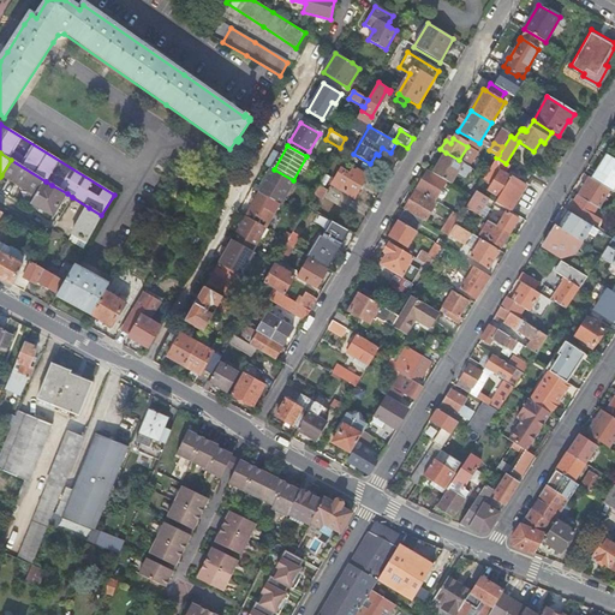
[(451,184),(463,163),(459,160),(446,153),(434,173),(446,181),(451,184)]
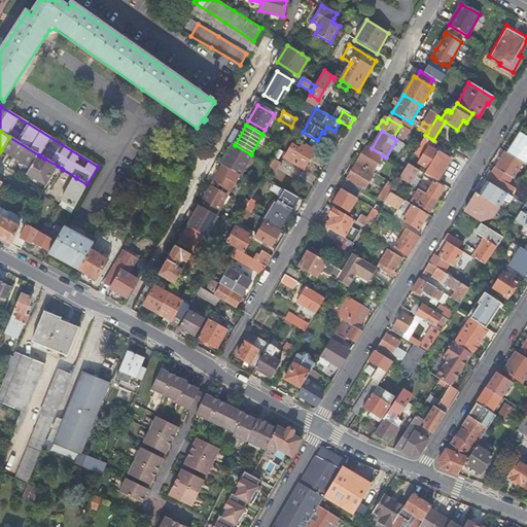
[(519,132),(515,139),(526,145),(526,136),(525,136),(519,132)]
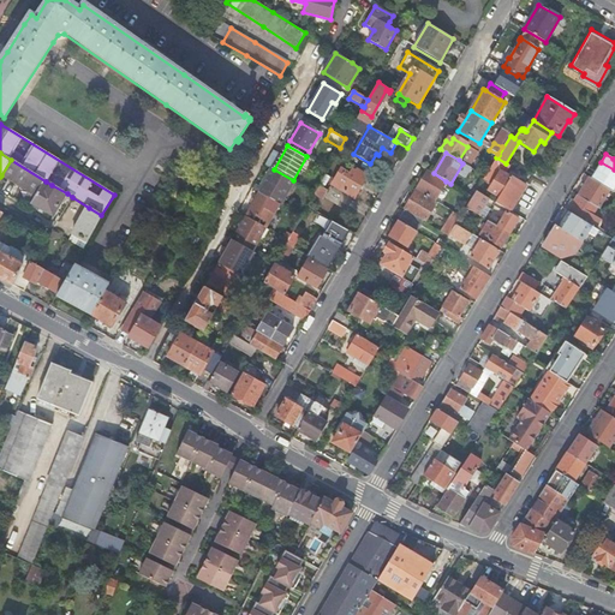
[(506,163),(496,157),(485,175),(484,179),(493,184),(488,191),(499,197),(495,203),(511,213),(526,187),(501,172),(499,174),(494,171),(497,167),(502,171),(507,165),(506,163)]
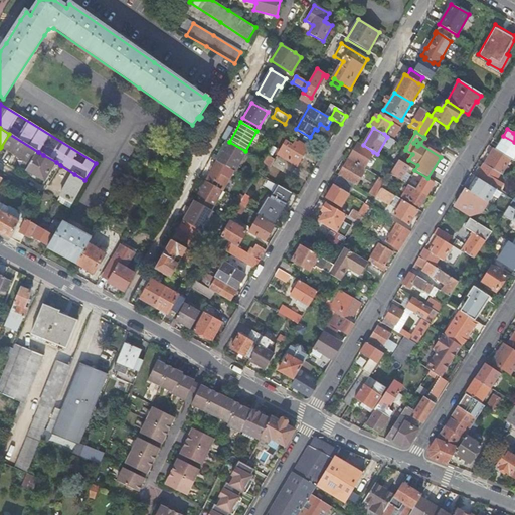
[(38,152),(9,134),(1,147),(30,164),(35,156),(38,152)]
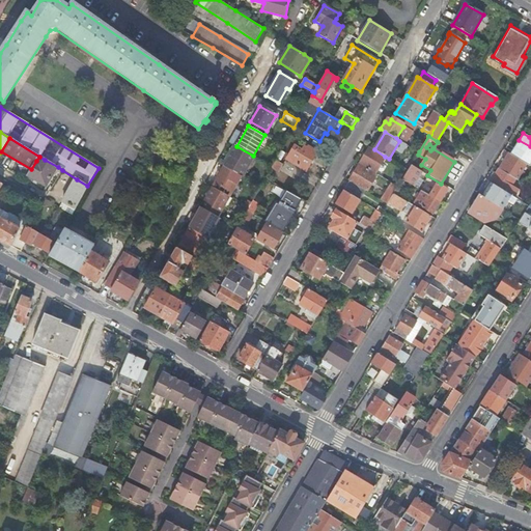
[(473,160),(478,151),(464,142),(458,150),(473,160)]
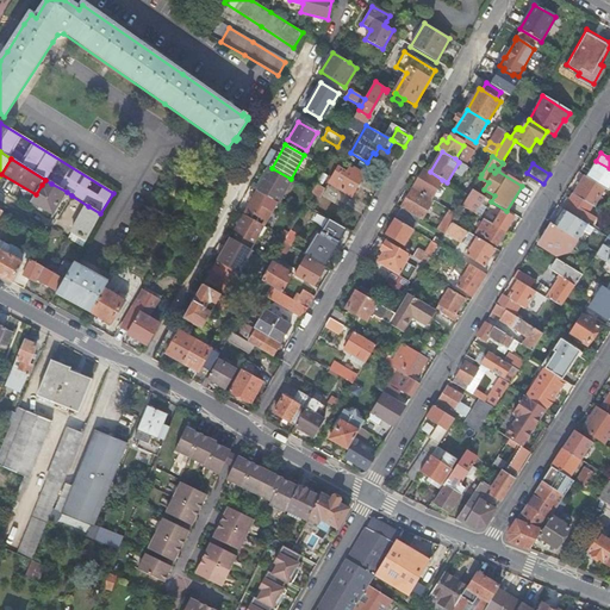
[(278,203),(291,179),(272,168),(259,192),(278,203)]
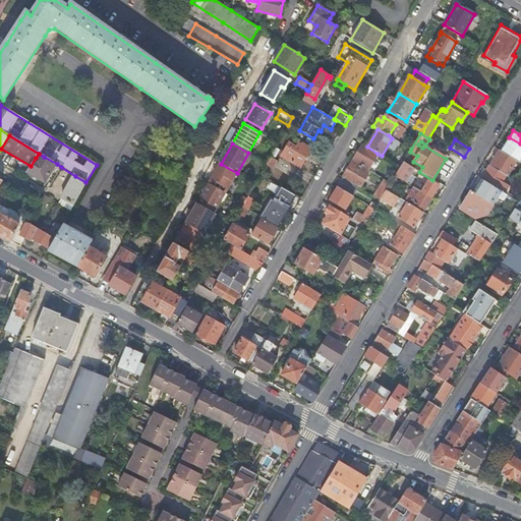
[(312,149),(303,143),(299,149),(290,143),(282,158),(300,168),(312,149)]
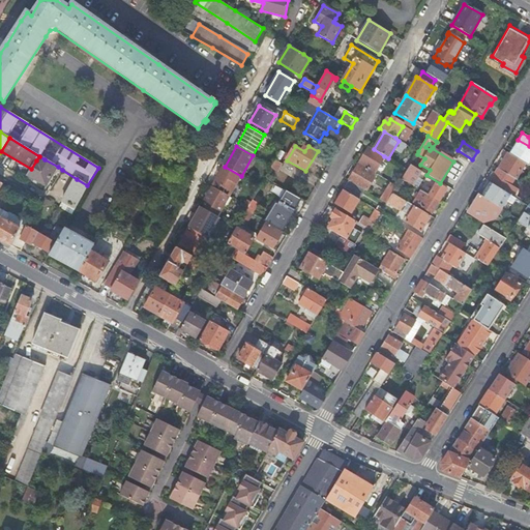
[(359,164),(375,173),(384,156),(374,149),(369,147),(359,164)]
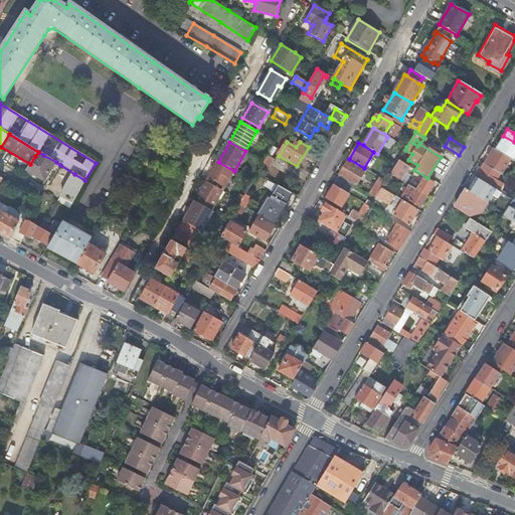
[(279,149),(273,146),(268,155),(274,158),(279,149)]
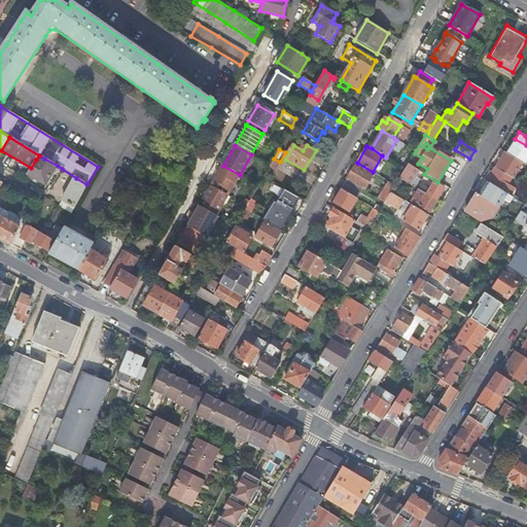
[(513,179),(522,164),(505,152),(495,169),(511,178),(513,179)]
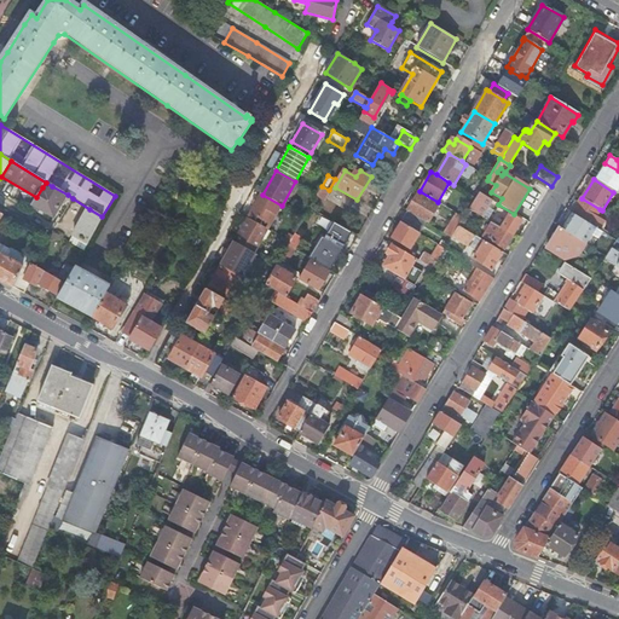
[(48,191),(42,187),(36,197),(32,206),(53,219),(68,195),(52,186),(48,191)]
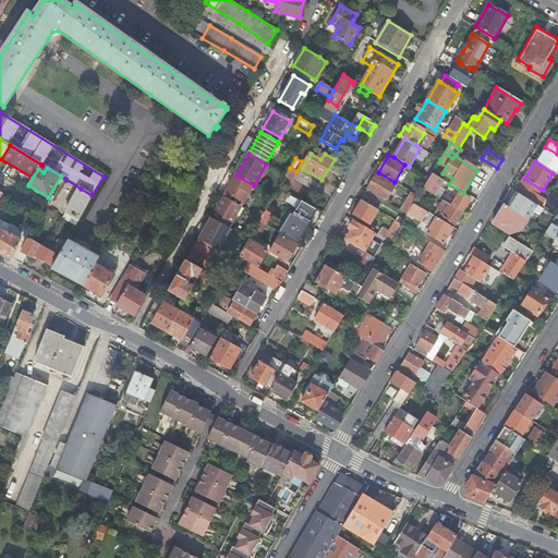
[(298,172),(289,168),(286,174),(284,177),(292,181),(298,172)]
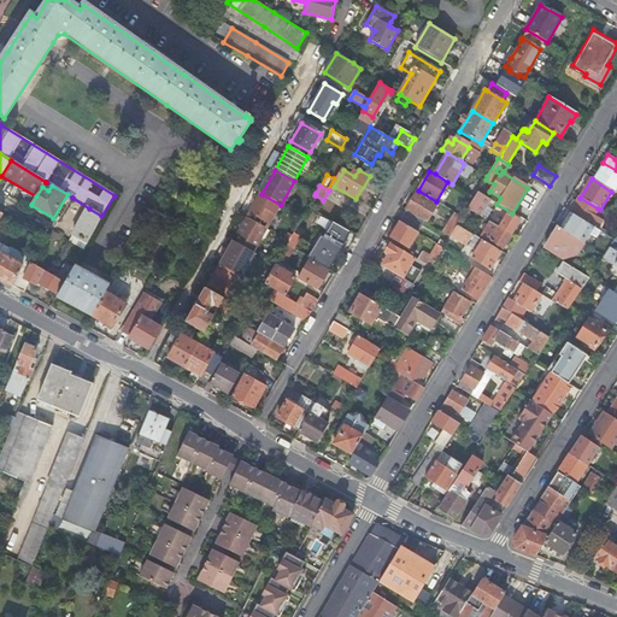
[(436,207),(439,204),(436,201),(418,191),(406,211),(424,222),(425,222),(435,206),(436,207)]
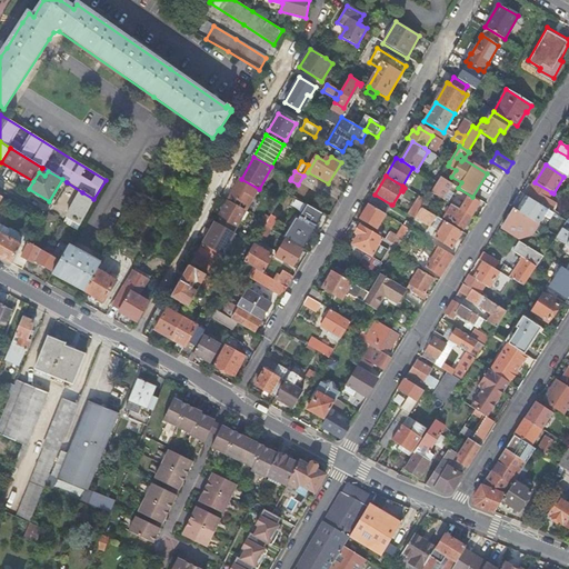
[(440,177),(437,182),(431,192),(438,197),(442,200),(448,192),(452,185),(448,181),(440,177)]
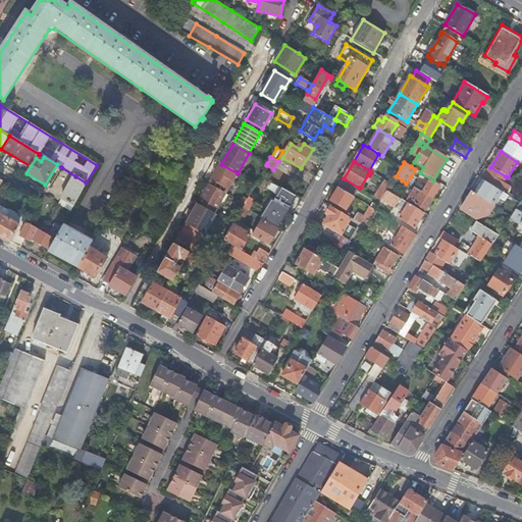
[(225,194),(238,173),(221,164),(217,170),(215,174),(209,185),(225,194)]
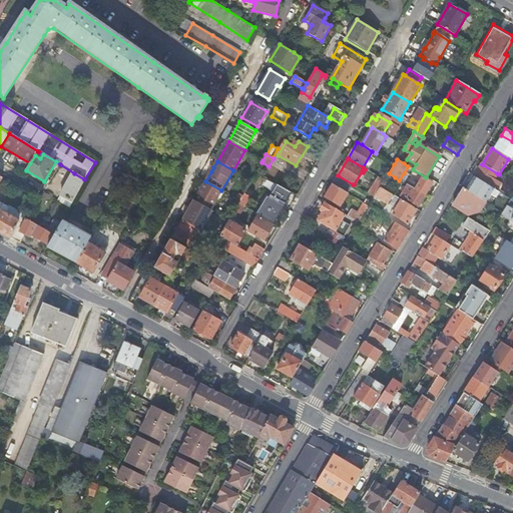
[(494,179),(497,173),(482,164),(474,177),(489,186),(496,190),(499,185),(499,183),(494,179)]
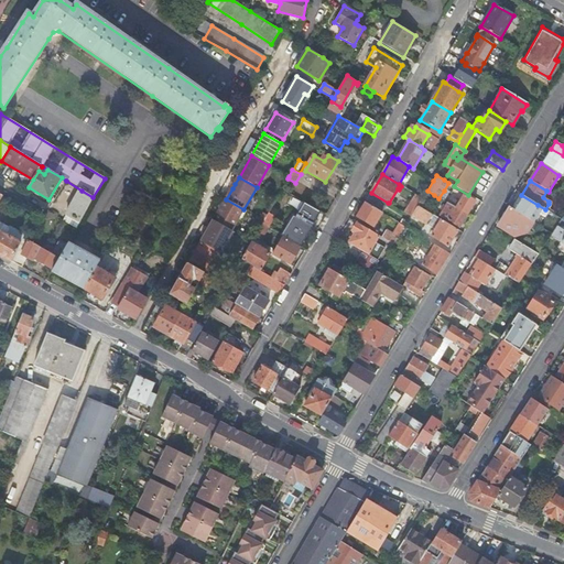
[(76,229),(93,197),(82,191),(63,221),(76,229)]
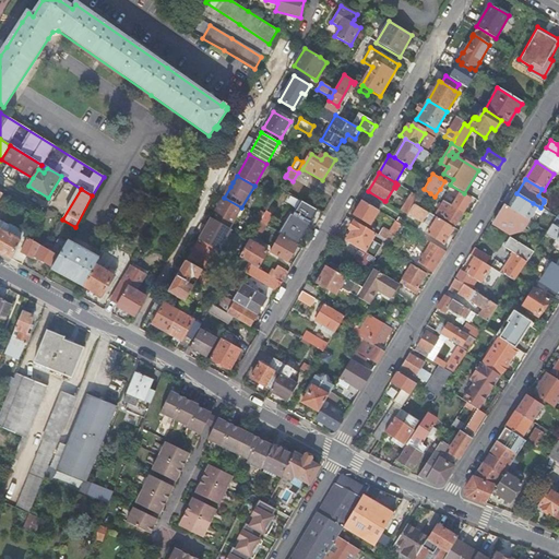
[(430,193),(424,189),(418,197),(414,204),(421,209),(430,193)]
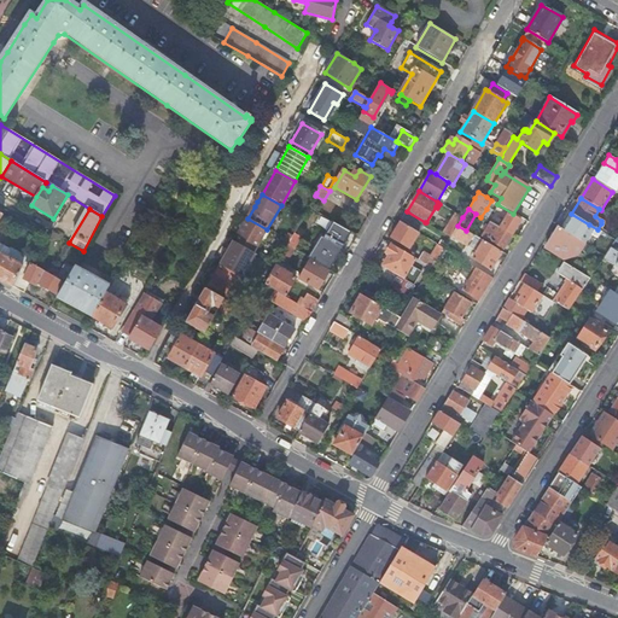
[(481,217),(487,221),(491,213),(487,209),(481,217)]
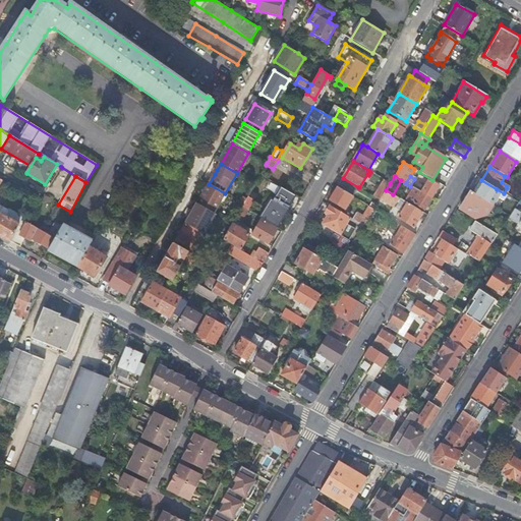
[(353,196),(358,187),(343,178),(338,187),(353,196)]
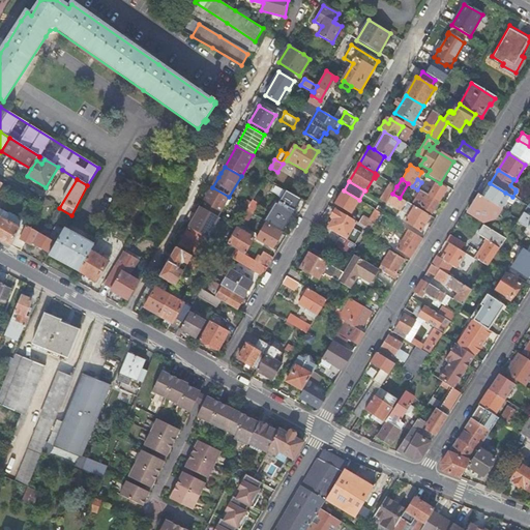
[(392,194),(396,186),(391,183),(381,201),(386,204),(386,203),(392,194)]
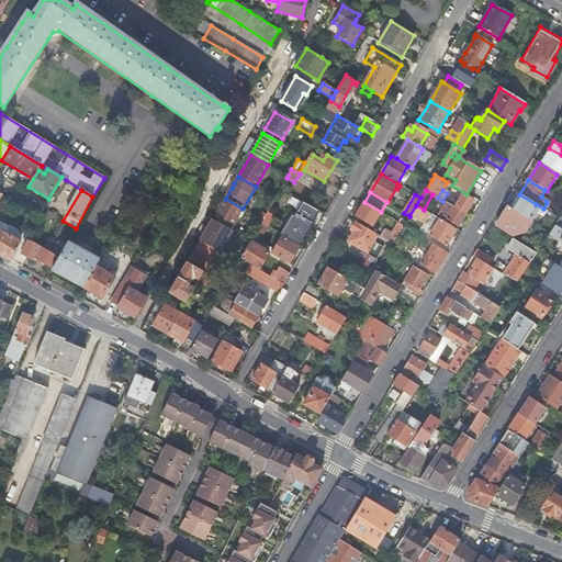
[(519,194),(509,209),(523,216),(527,218),(536,204),(519,194)]
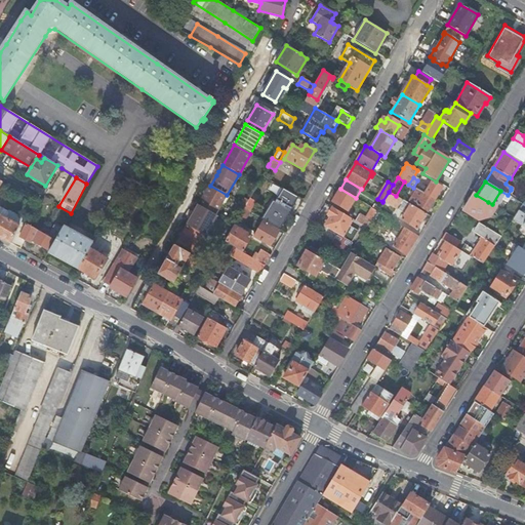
[(425,194),(435,200),(442,189),(432,183),(426,192),(425,194)]
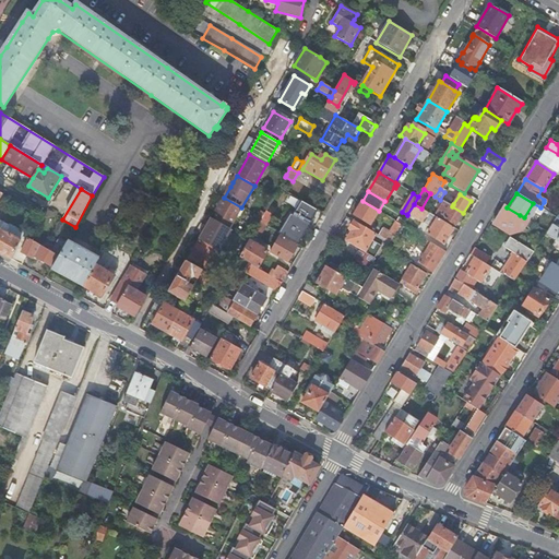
[(224,198),(212,219),(229,229),(241,207),(224,198)]
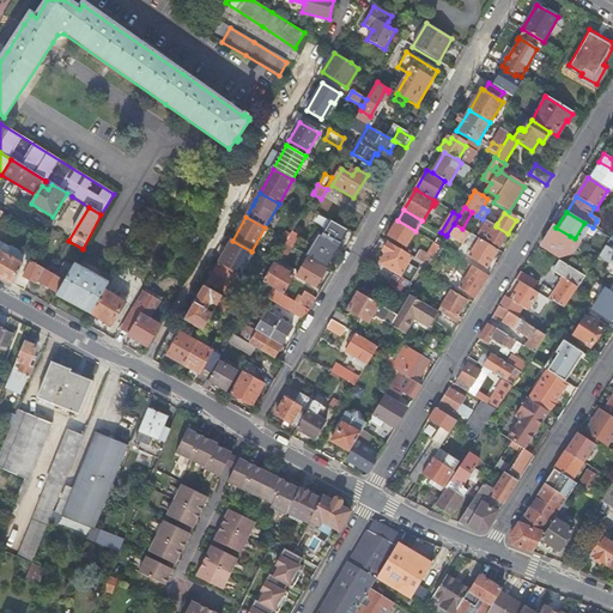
[(284,243),(292,248),(307,222),(299,218),(286,240),(284,243)]
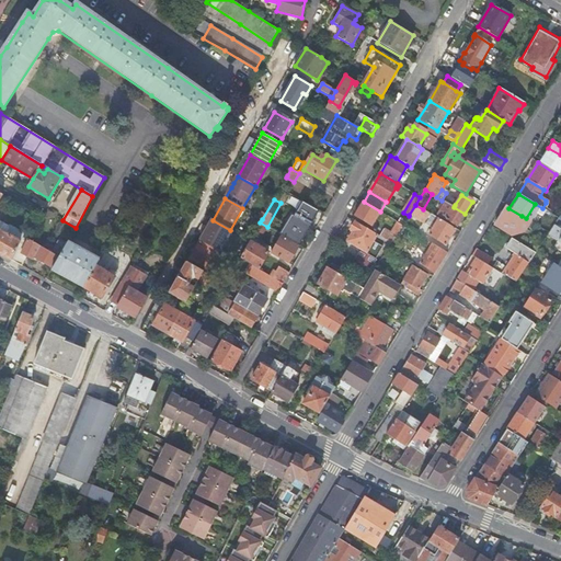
[(380,212),(364,202),(355,216),(371,226),(380,212)]
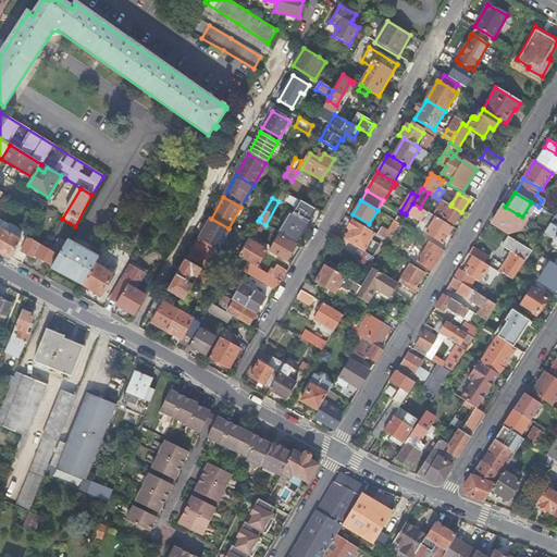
[(454,225),(461,212),(450,206),(446,203),(443,201),(435,213),(454,225)]
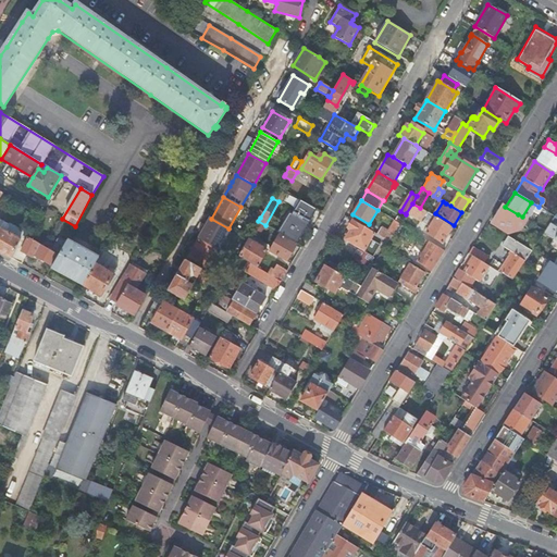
[(442,244),(453,227),(420,208),(412,203),(406,213),(422,223),(424,220),(429,223),(430,221),(432,223),(428,230),(425,234),(442,244)]
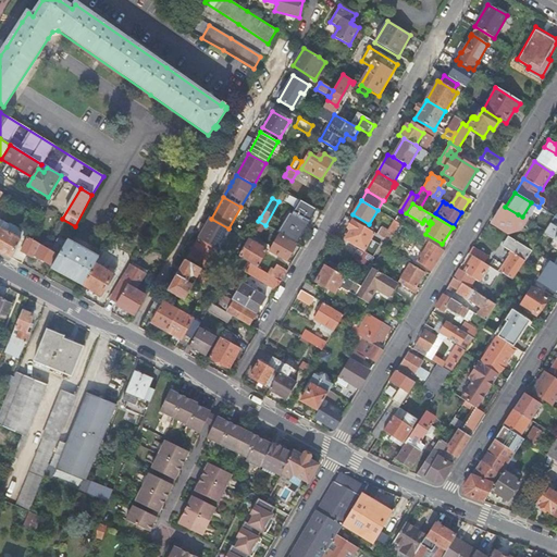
[(500,229),(499,232),(506,235),(518,214),(505,207),(504,206),(493,223),(500,229)]
